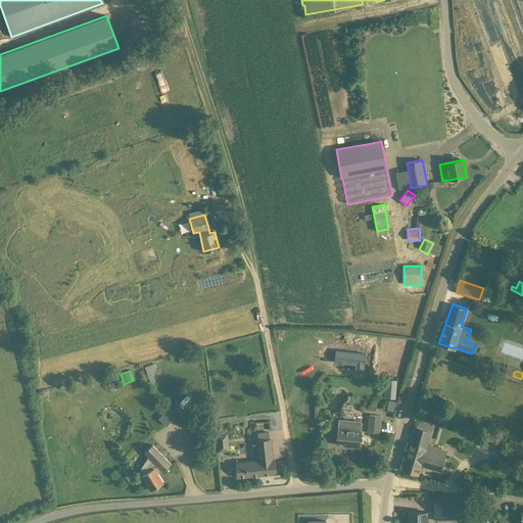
[(386,380),(384,398),(395,399),(396,381),(386,380)]
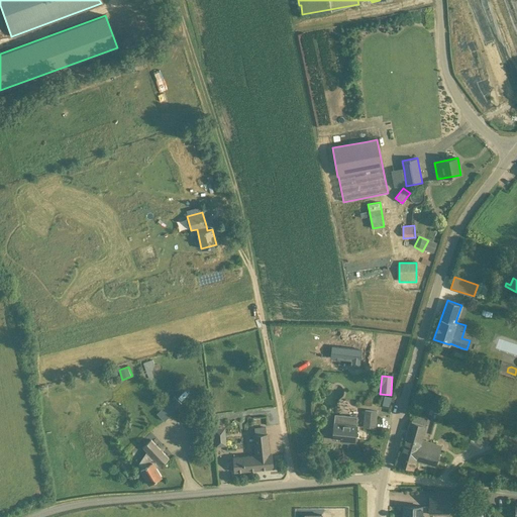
[(162,408),(170,400),(165,395),(157,403),(162,408)]
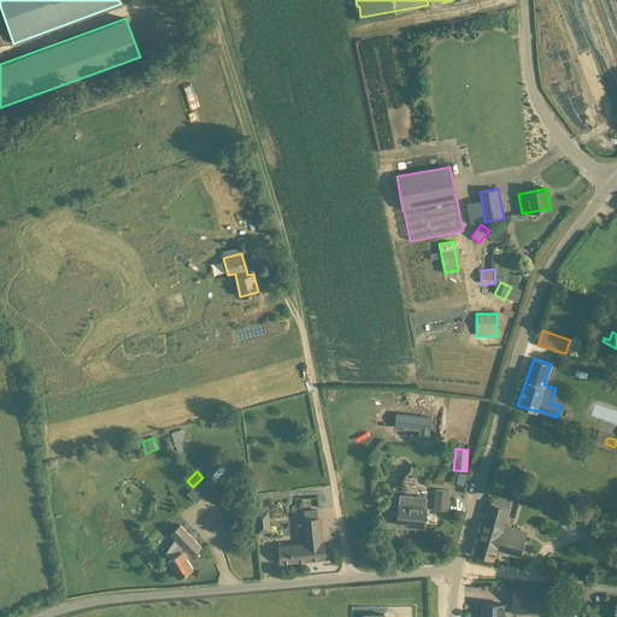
[(203,477),(193,487),(187,493),(197,503),(217,481),(207,472),(203,477)]
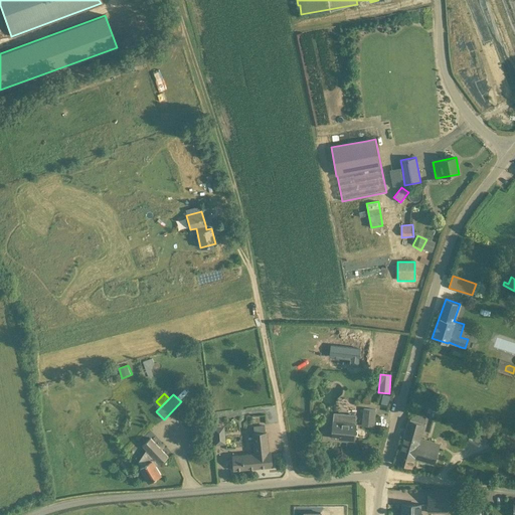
[(430,412),(432,404),(424,402),(422,410),(430,412)]
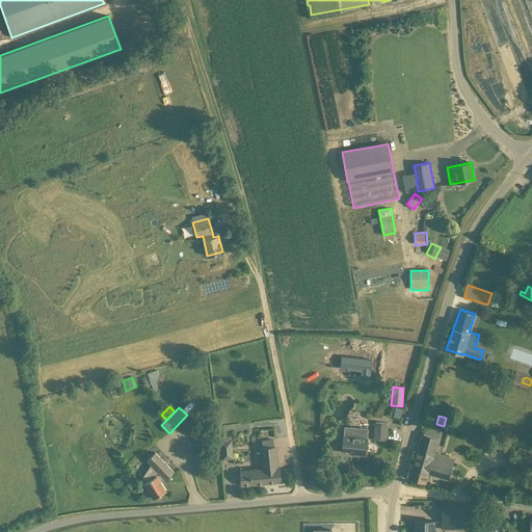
[(445,424),(451,426),(454,424),(455,420),(447,418),(445,424)]
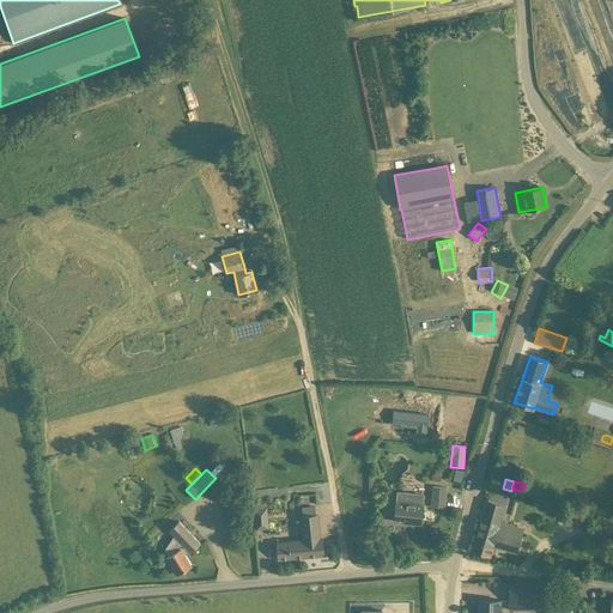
[(432,486),(430,507),(445,508),(447,487),(432,486)]
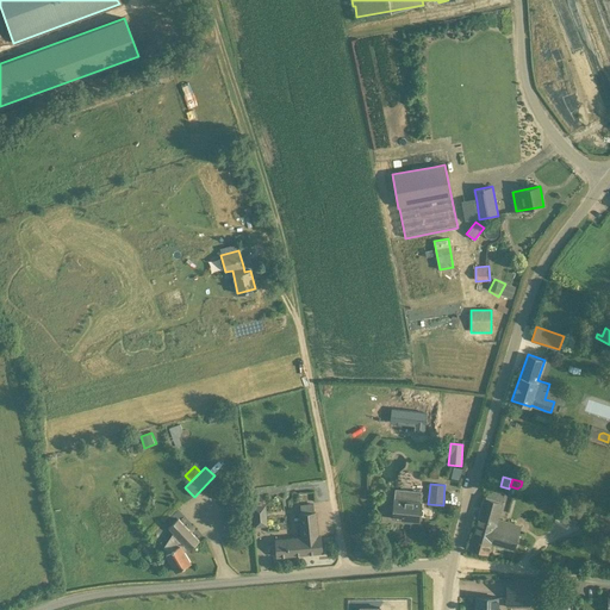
[(235,498),(242,495),(238,489),(231,491),(235,498)]
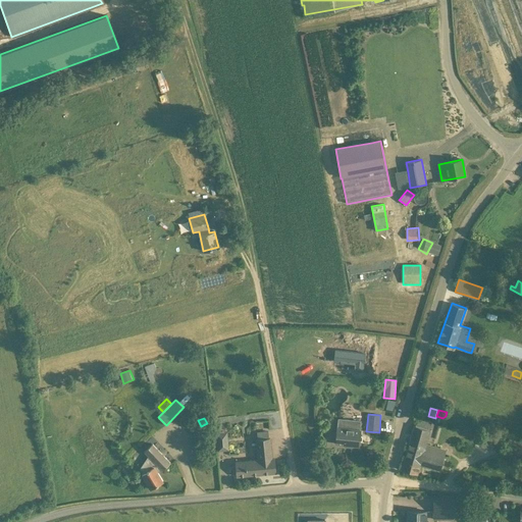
[(337,427),(335,444),(359,446),(361,430),(360,430),(361,420),(337,418),(337,427)]
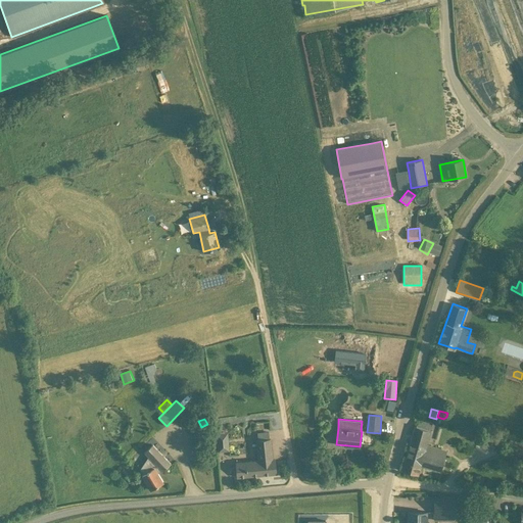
[(431,430),(428,429),(415,426),(407,456),(424,459),(425,452),(431,430)]
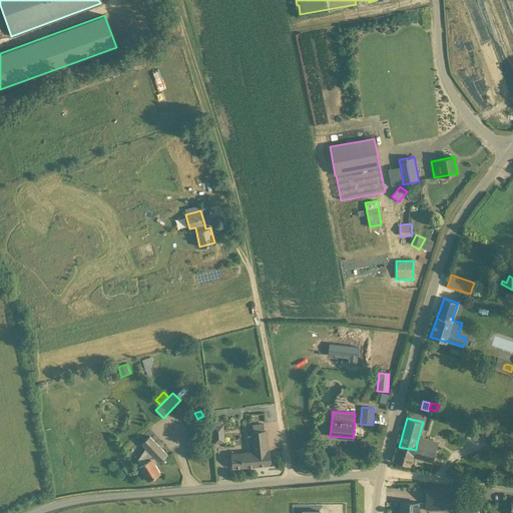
[(220,428),(212,429),(213,444),(221,443),(220,428)]
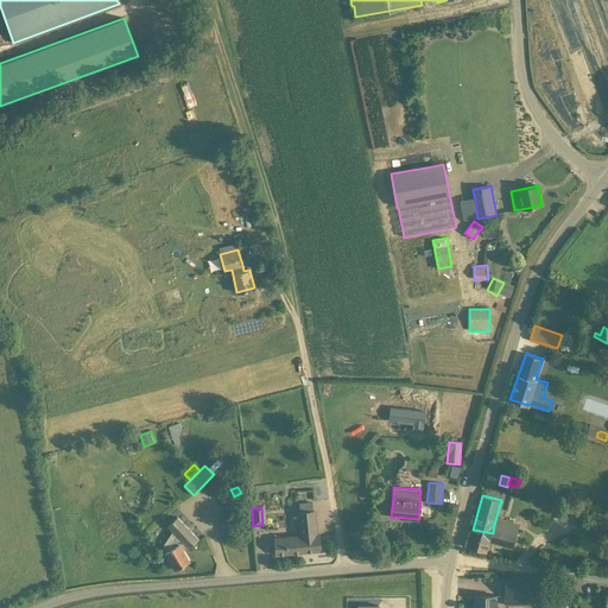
[(274,538),(274,543),(276,555),(321,550),(320,538),(320,534),(317,534),(316,511),(297,512),(299,536),(274,538)]
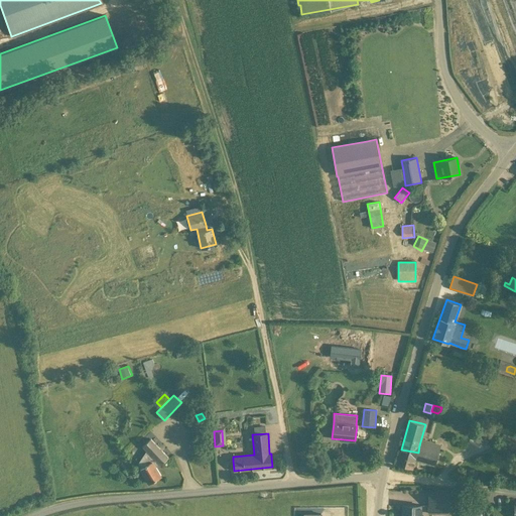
[(515,448),(515,438),(509,437),(506,446),(515,448)]
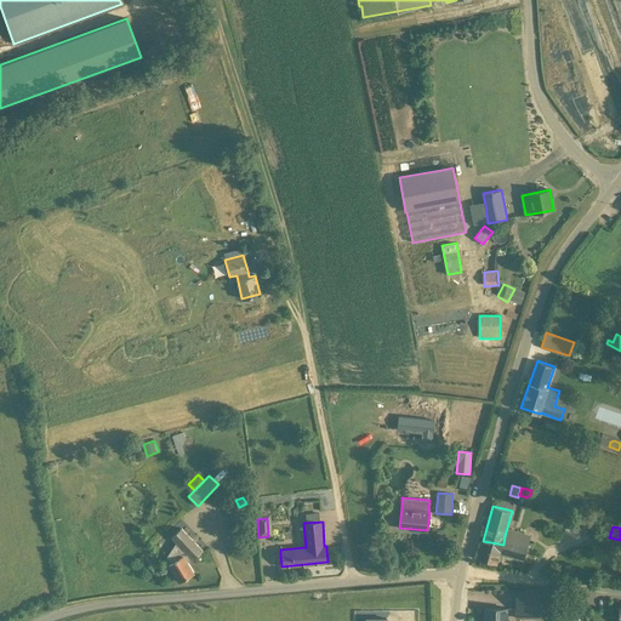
[(180,582),(194,573),(194,571),(187,559),(191,557),(193,559),(203,551),(181,528),(172,537),(178,543),(169,557),(172,563),(169,564),(180,582)]
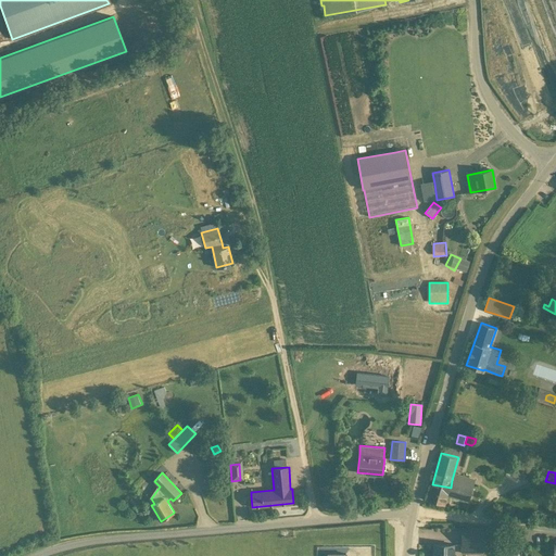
[(444,505),(446,495),(469,502),(472,487),(452,480),(451,488),(432,484),(428,500),(444,505)]
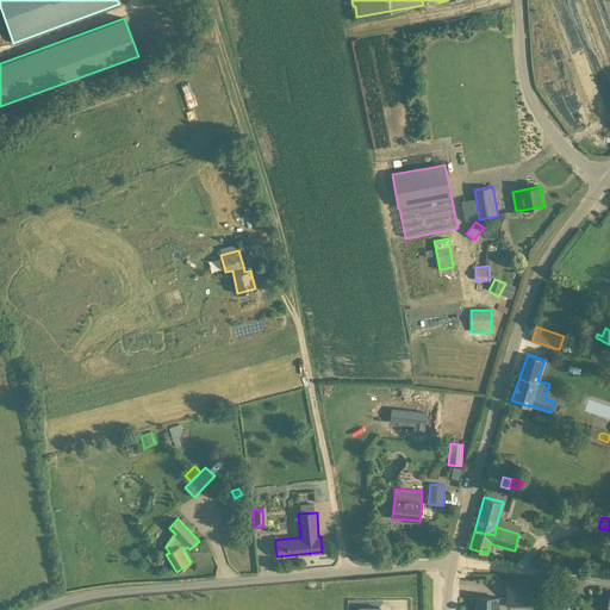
[(530,598),(530,580),(506,580),(506,598),(530,598)]
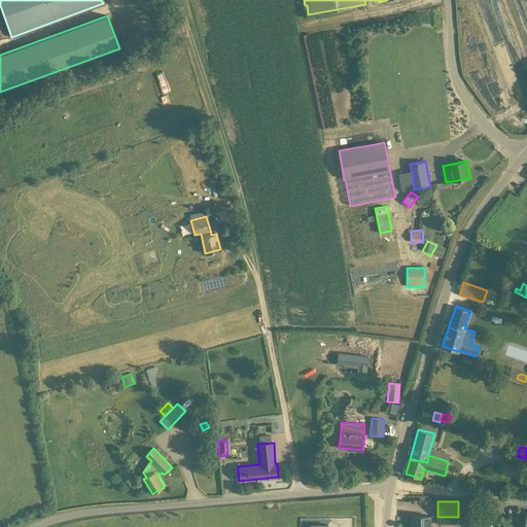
[(478,506),(479,517),(479,521),(490,521),(490,506),(478,506)]
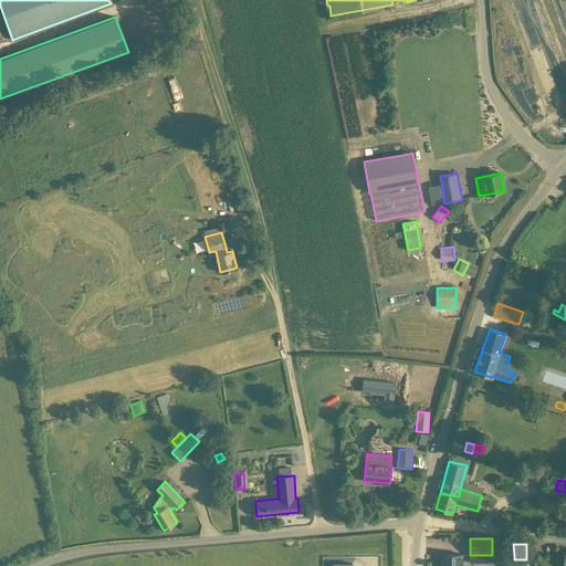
[(461,565),(462,554),(441,554),(441,565),(461,565)]
